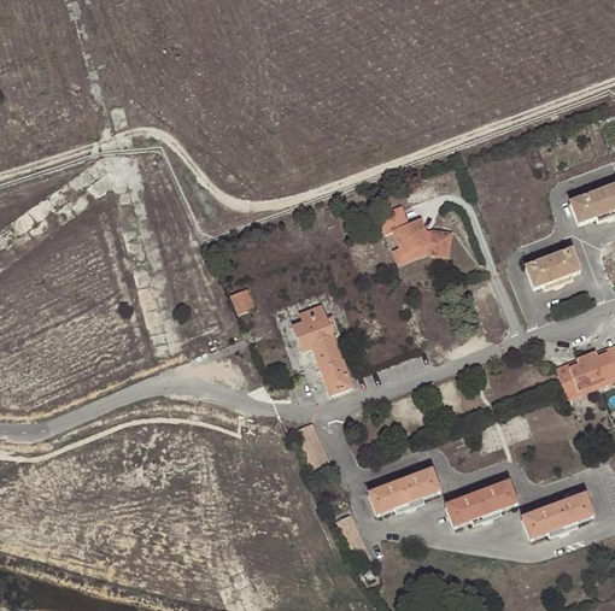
[(614,206),(614,181),(569,199),(577,221),(614,206)]
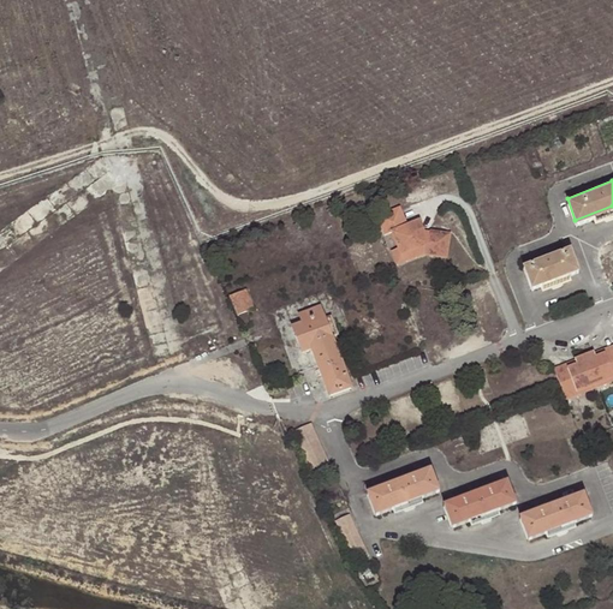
[(450,228),(428,225),(424,230),(418,228),(414,216),(406,219),(399,201),(375,210),(384,230),(391,227),(397,240),(399,249),(422,240),(426,249),(446,252),(450,228)]
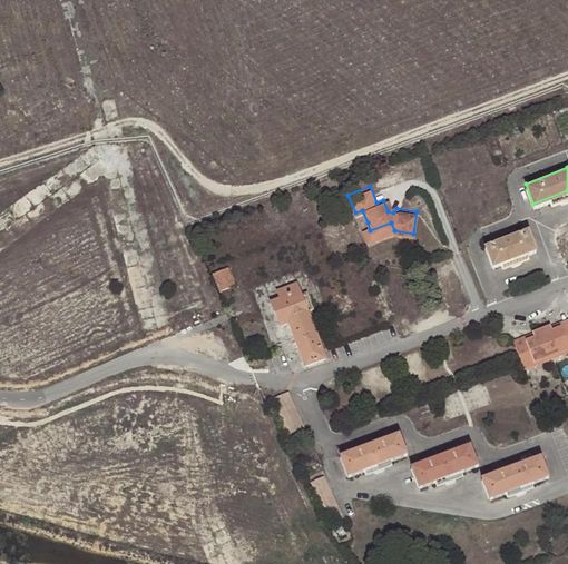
[(393,213),(397,208),(391,207),(388,198),(383,200),(388,211),(393,213)]
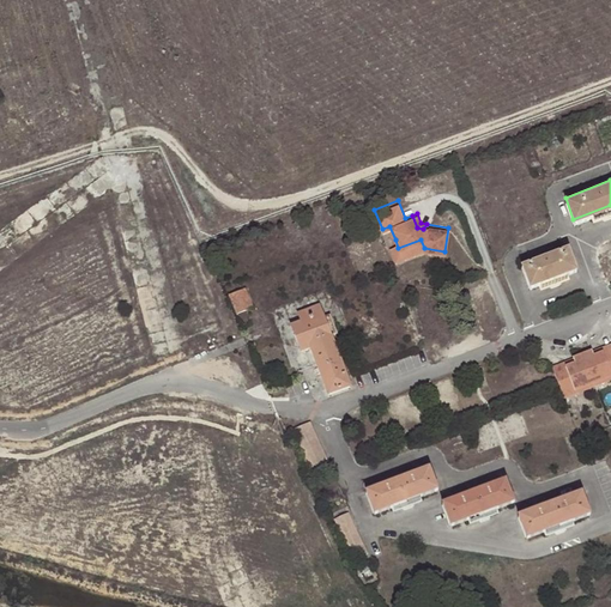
[(363,222),(346,229),(349,234),(366,226),(363,222)]
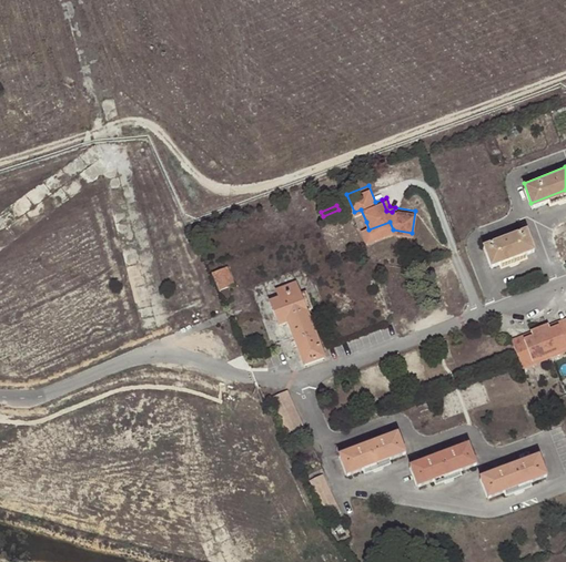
[(364,242),(393,230),(390,222),(369,230),(366,222),(357,225),(364,242)]
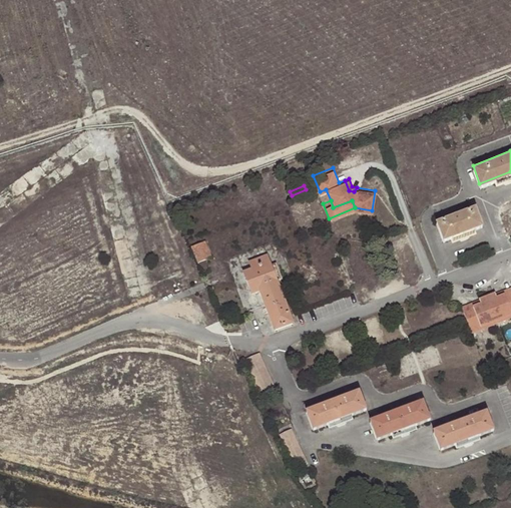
[(481,222),(474,204),(436,218),(443,237),(481,222)]
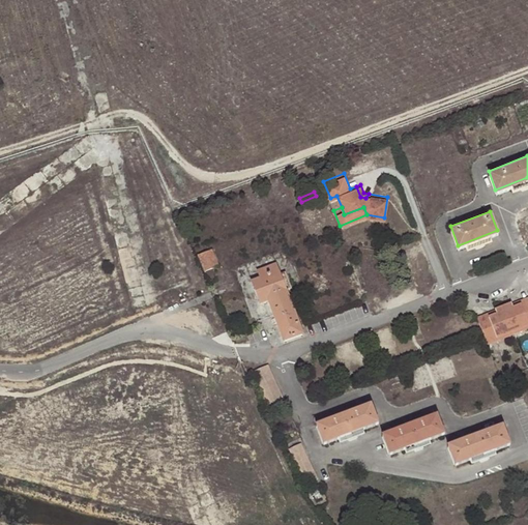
[(210,244),(197,250),(204,267),(217,261),(210,244)]
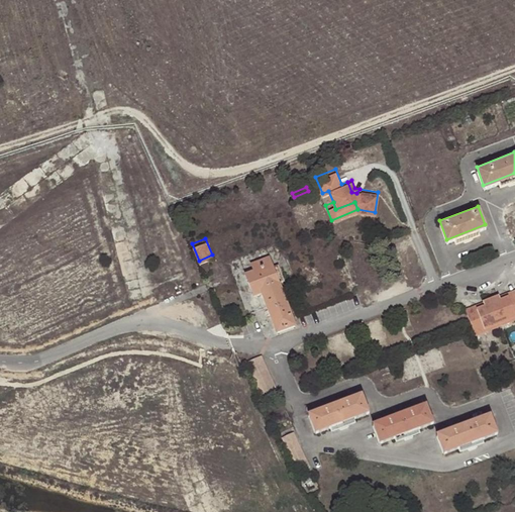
[(272,264),(268,253),(250,260),(253,267),(245,271),(253,292),(263,289),(277,327),(294,321),(278,279),(283,277),(277,263),(272,264)]
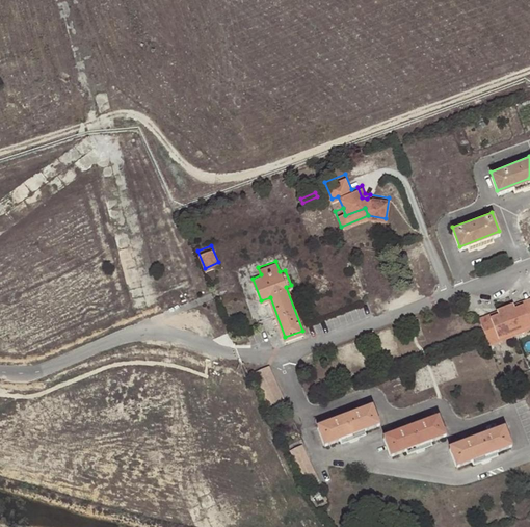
[(514,304),(529,297),(529,292),(512,298),(514,304)]
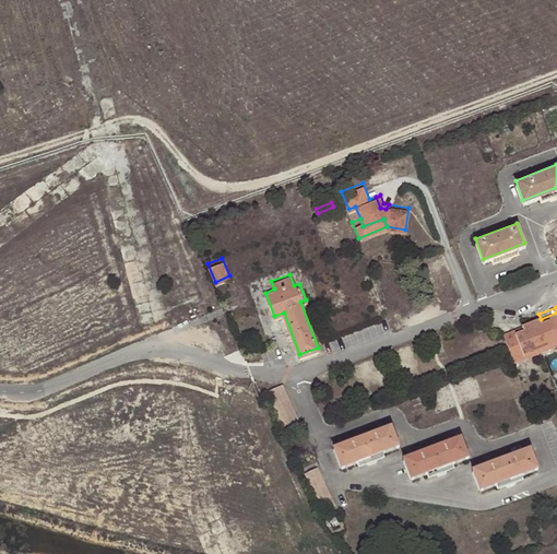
[(556,330),(556,313),(541,319),(538,314),(520,321),(522,326),(502,333),(507,344),(524,339),(528,348),(556,337),(556,334),(555,331),(556,330)]
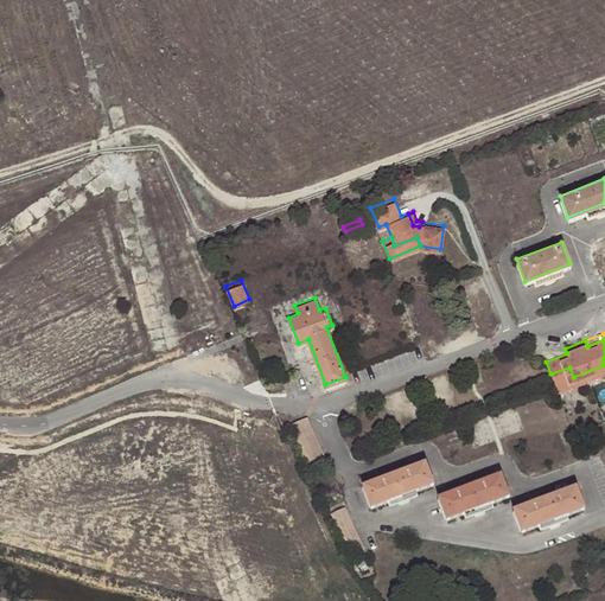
[(567,353),(565,349),(545,356),(546,362),(567,353)]
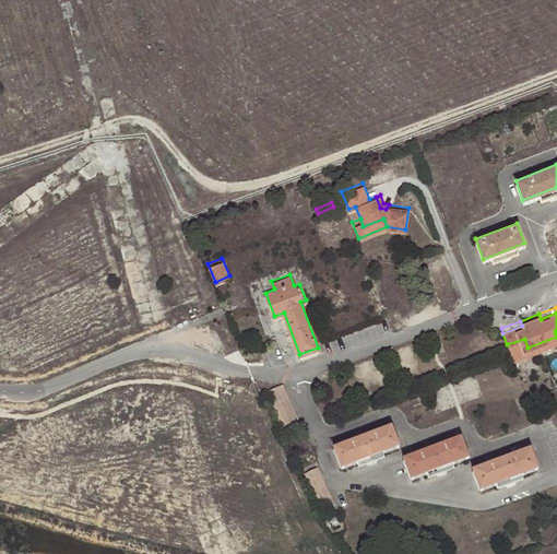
[(556,340),(556,330),(555,331),(556,334),(556,337),(528,348),(529,351),(556,340)]
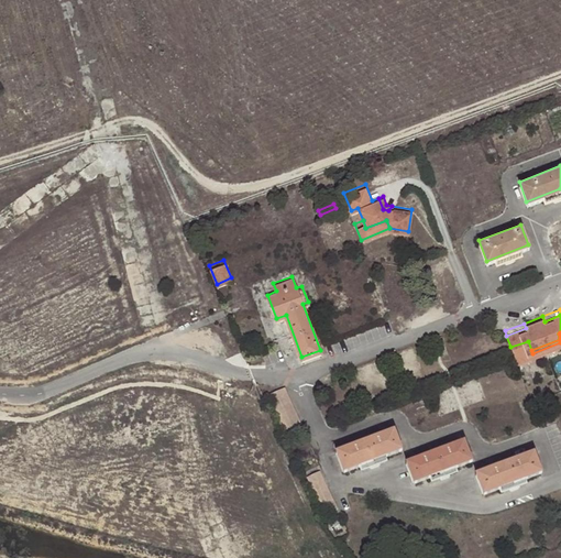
[(526,352),(531,350),(528,341),(510,347),(513,351),(524,347),(526,352)]
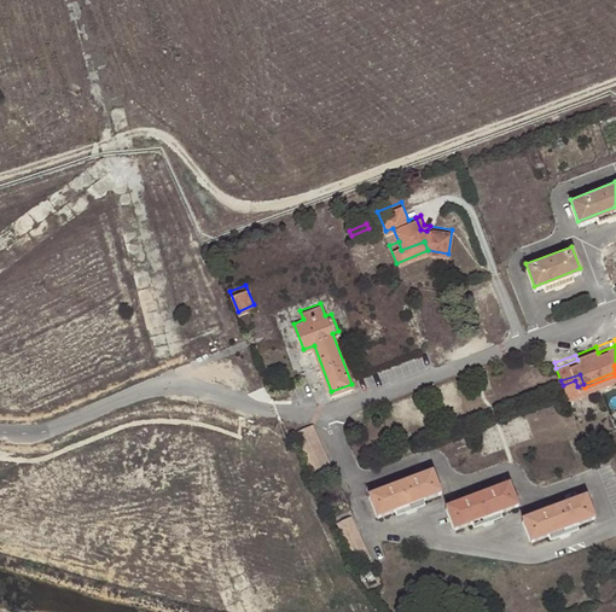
[(585,388),(583,384),(577,386),(575,380),(563,385),(565,395),(585,388)]
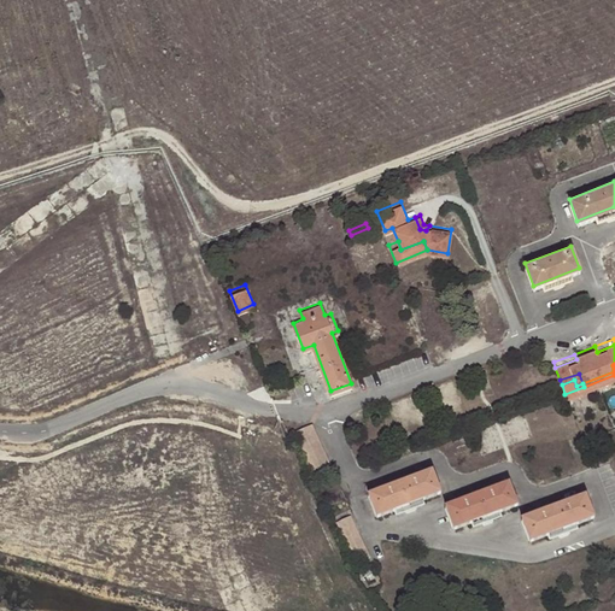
[(329,462),(310,419),(292,428),(311,471),(329,462)]
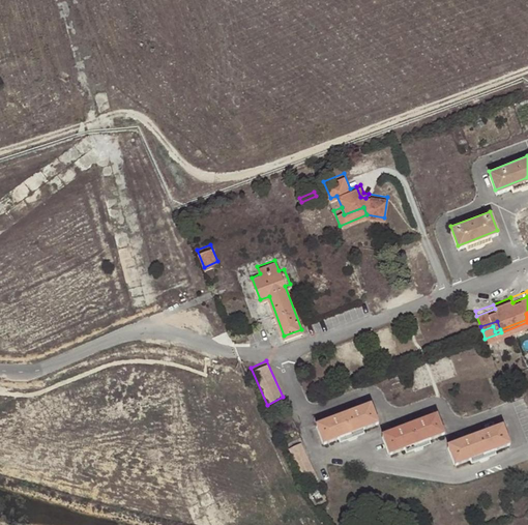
[(377,419),(370,400),(316,420),(323,440),(377,419)]
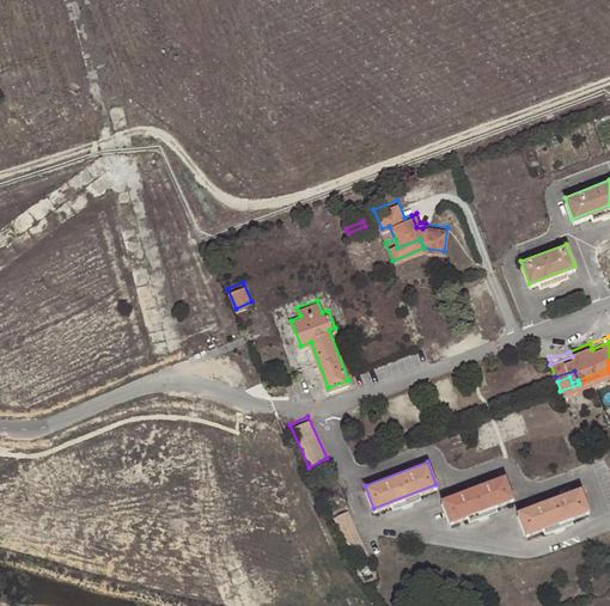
[(512,496),(504,473),(440,497),(450,520),(512,496)]
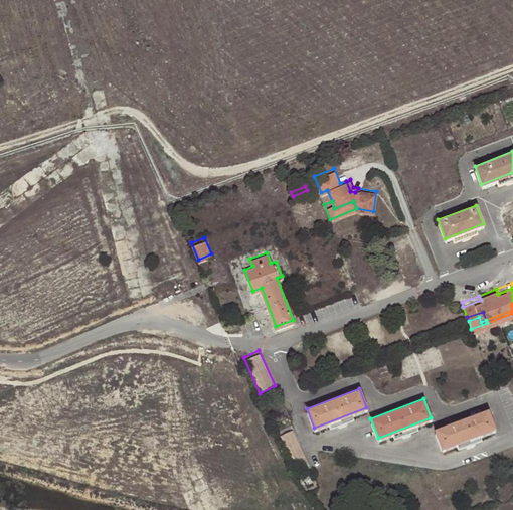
[(495,428),(487,409),(435,429),(442,449),(495,428)]
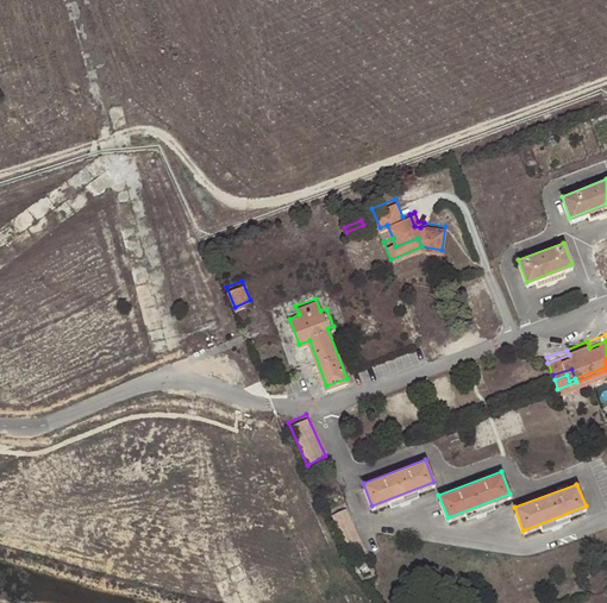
[(369,561),(361,546),(350,551),(358,566),(369,561)]
